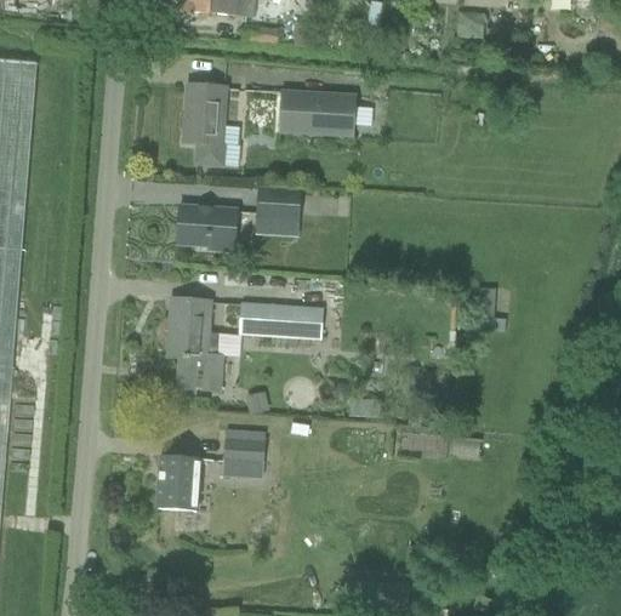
[(170,0),(169,11),(191,13),(192,9),(204,10),(210,10),(210,11),(237,13),(254,16),(255,0),(170,0)]
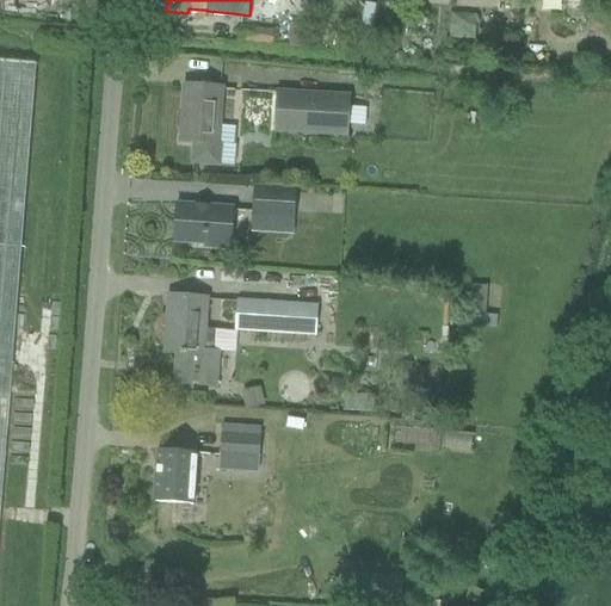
[(273,26),(266,26),(240,24),(240,38),(272,41),(273,26)]
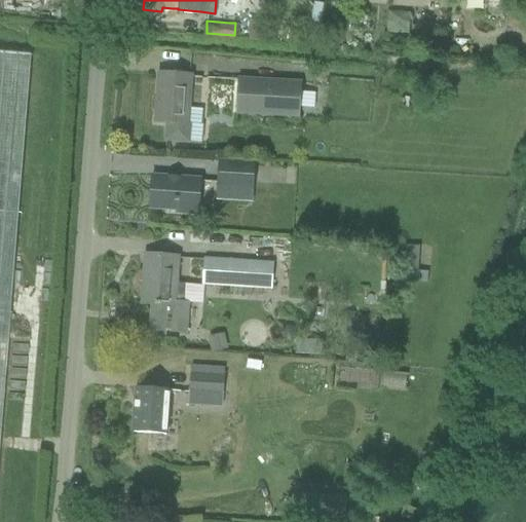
[(253,38),(268,38),(268,23),(253,23),(253,38)]
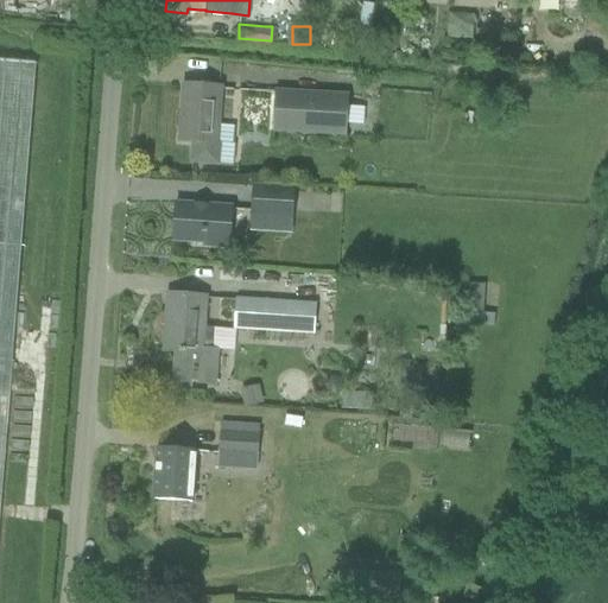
[(0,516),(36,61),(0,57),(0,516)]
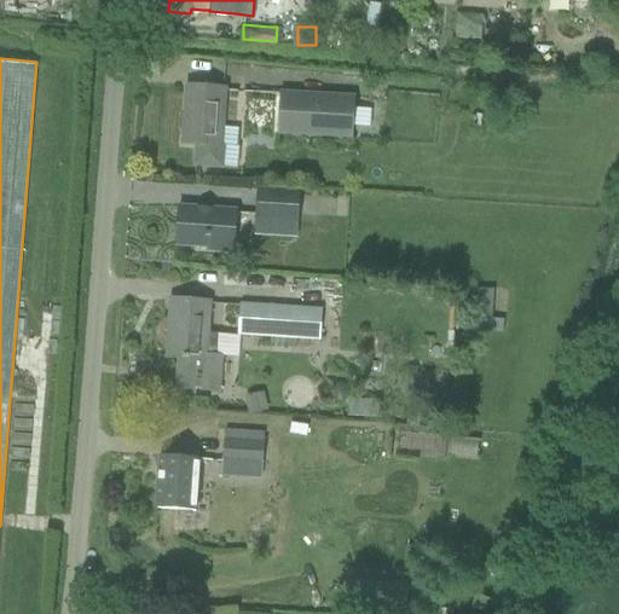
[(224,85),(186,81),(181,139),(196,140),(195,160),(220,162),(221,140),(219,140),(224,85)]
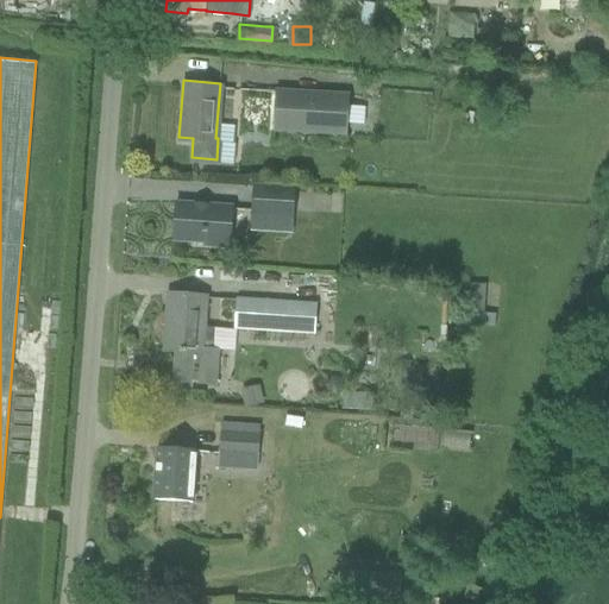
[(350,93),(276,89),(272,129),(347,133),(350,93)]
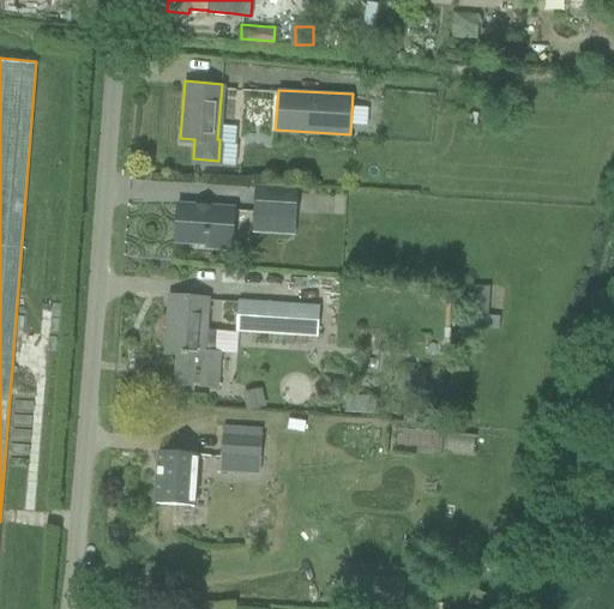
[(254,182),(252,213),(294,217),(296,185),(254,182)]
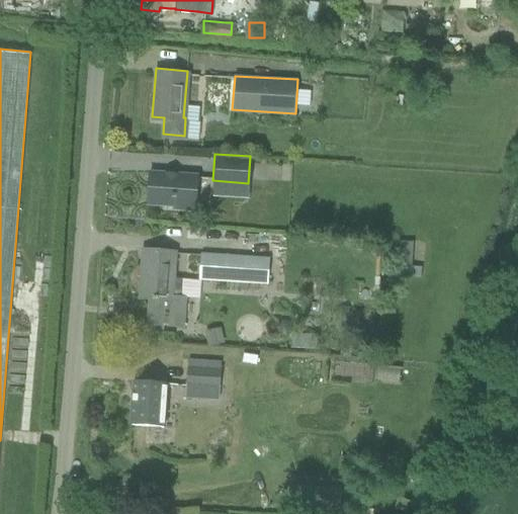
[(196,208),(199,174),(148,170),(146,202),(172,204),(172,206),(196,208)]
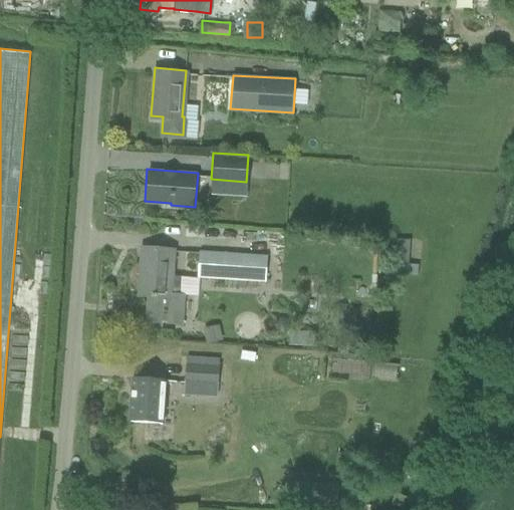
[(407,271),(409,239),(397,238),(395,270),(407,271)]
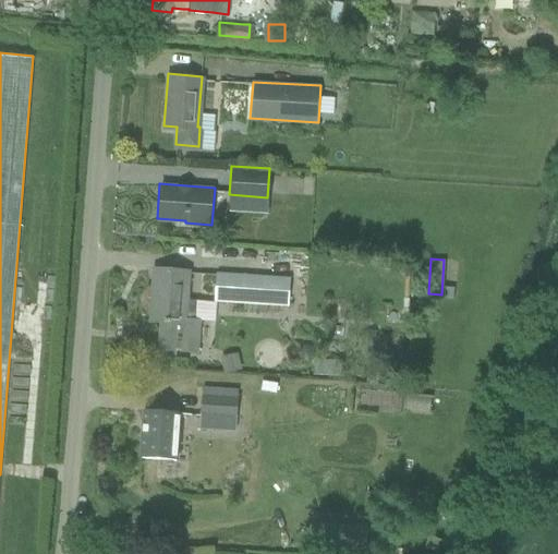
[(195,320),(196,299),(186,299),(189,271),(154,268),(154,269),(157,269),(156,282),(153,281),(150,320),(160,321),(158,348),(182,350),(182,351),(197,352),(199,321),(195,320)]
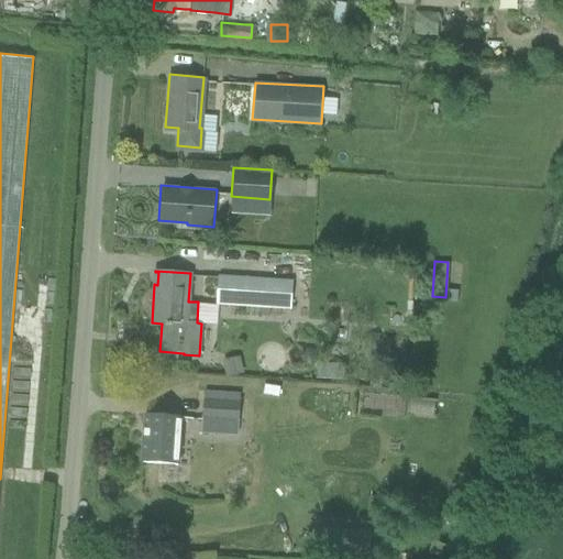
[(219,273),(217,302),(268,304),(289,305),(290,283),(263,282),(264,275),(219,273)]
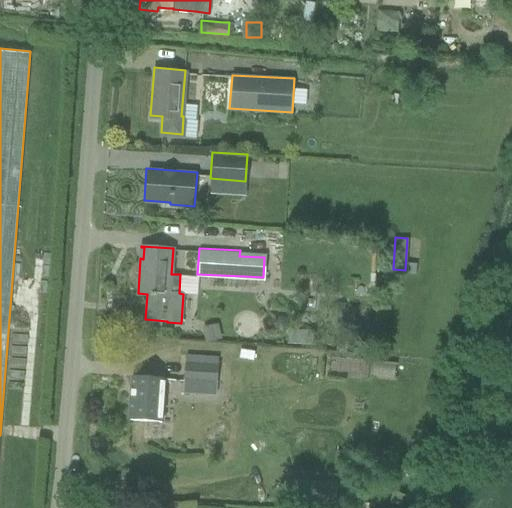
[(218,323),(203,326),(206,341),(221,337),(218,323)]
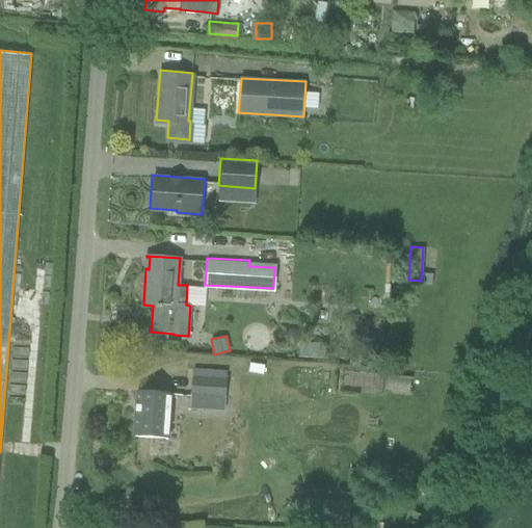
[(225,392),(227,369),(192,367),(190,390),(225,392)]
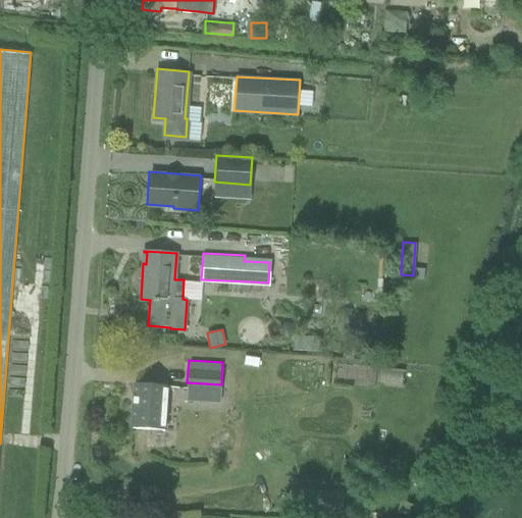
[(164,429),(167,384),(136,381),(132,426),(164,429)]
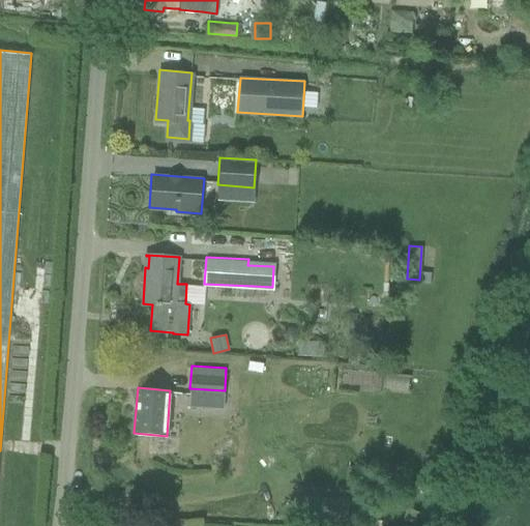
[(298,495),(296,516),(329,519),(331,498),(298,495)]
